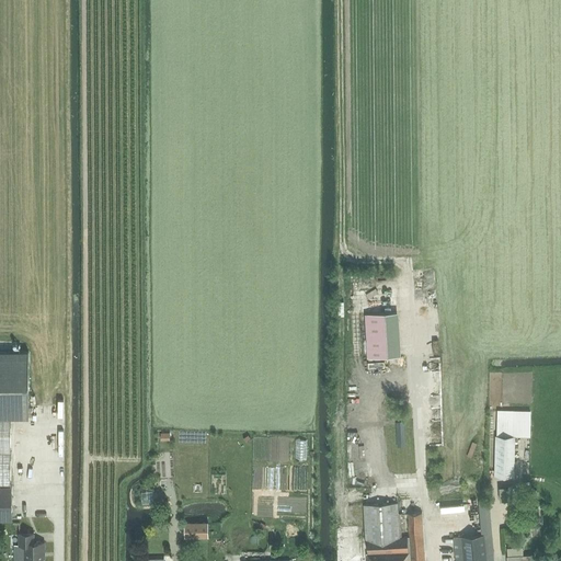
[(398,311),(366,313),(368,358),(400,356),(398,311)]
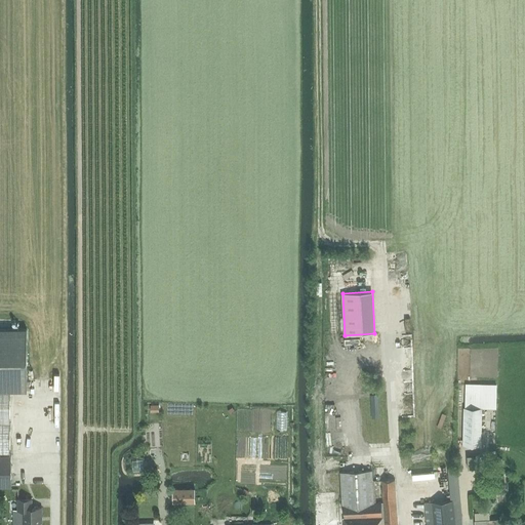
[(0,422),(10,422),(10,392),(10,391),(27,391),(27,329),(0,328),(0,422)]
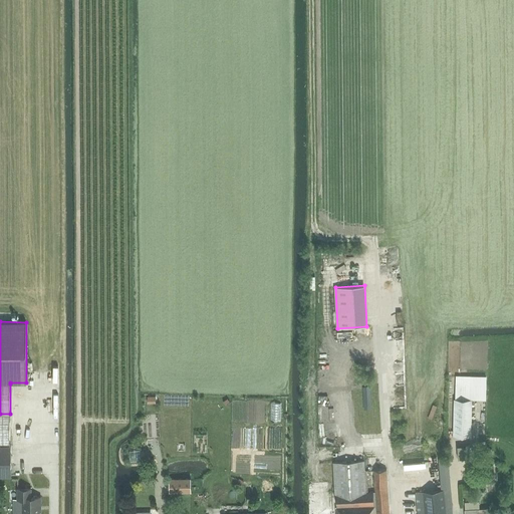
[(319,345),(319,358),(331,358),(331,345),(319,345)]
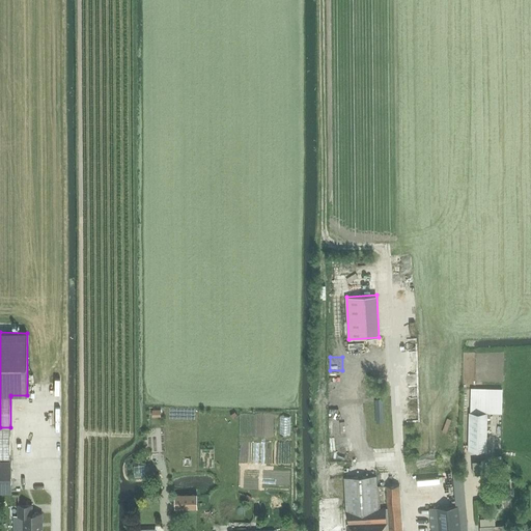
[(498,410),(498,392),(471,391),(471,413),(470,413),(469,449),(485,450),(486,413),(486,410),(498,410)]
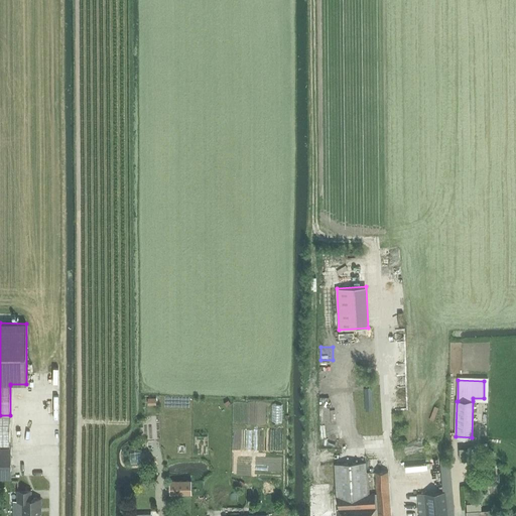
[(394,392),(395,400),(404,400),(403,392),(394,392)]
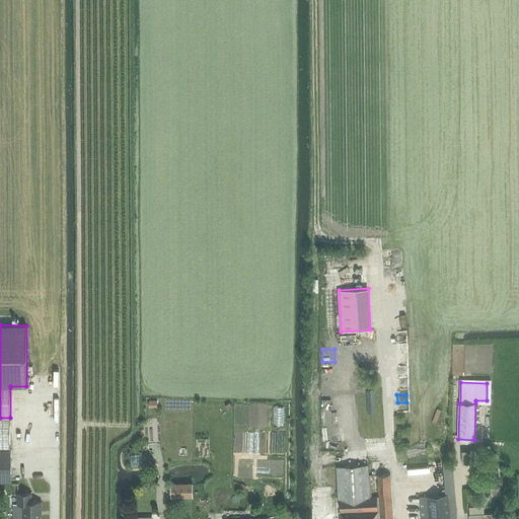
[(10,449),(10,418),(0,418),(0,479),(11,479),(11,449),(10,449)]
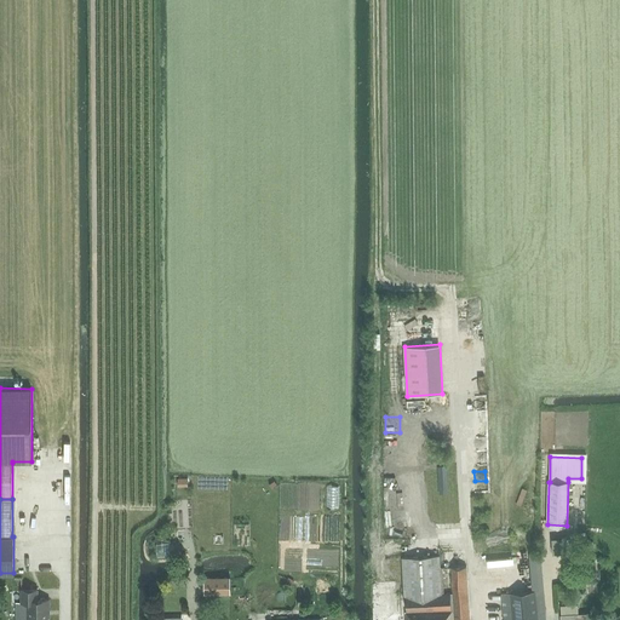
[(555,549),(579,549),(579,532),(555,532),(555,549)]
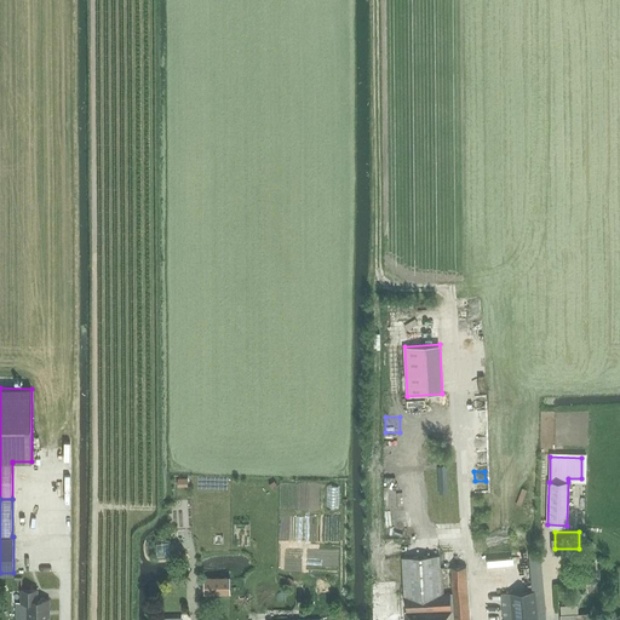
[(156,535),(158,540),(151,540),(153,546),(176,544),(174,534),(156,535)]
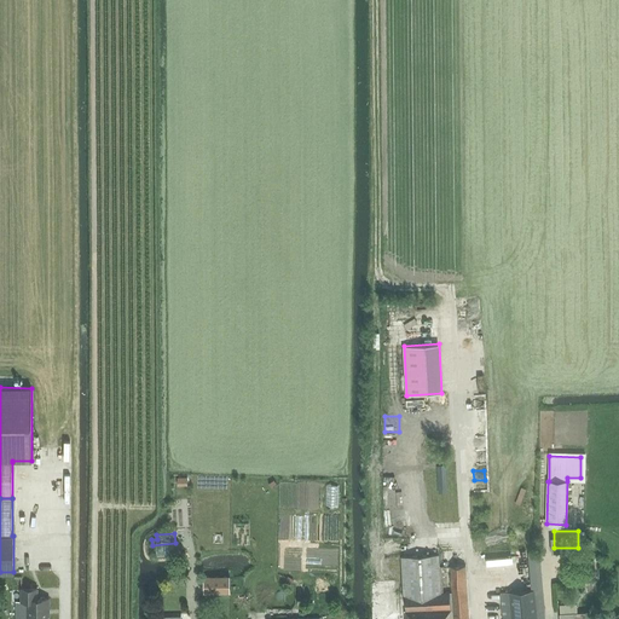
[(532,589),(501,593),(503,618),(544,618),(539,554),(527,555),(532,589)]
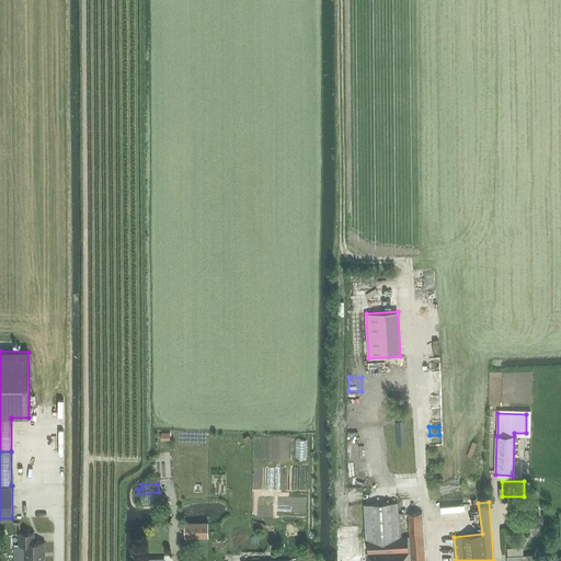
[(424,560),(422,512),(399,514),(398,503),(364,504),(365,539),(367,539),(367,560),(424,560)]
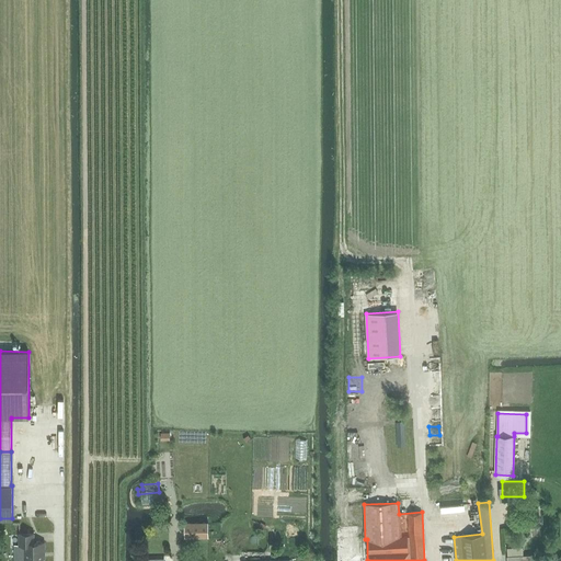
[(185,539),(219,536),(219,522),(208,523),(184,523),(185,539)]
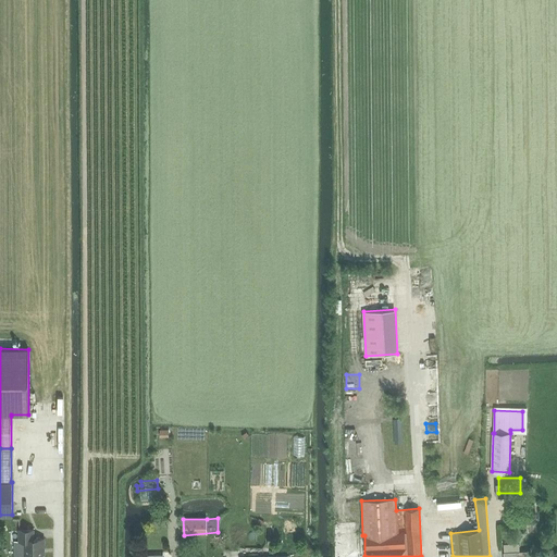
[(19,541),(24,541),(24,556),(44,556),(44,554),(45,554),(45,537),(34,536),(34,529),(19,529),(19,541)]
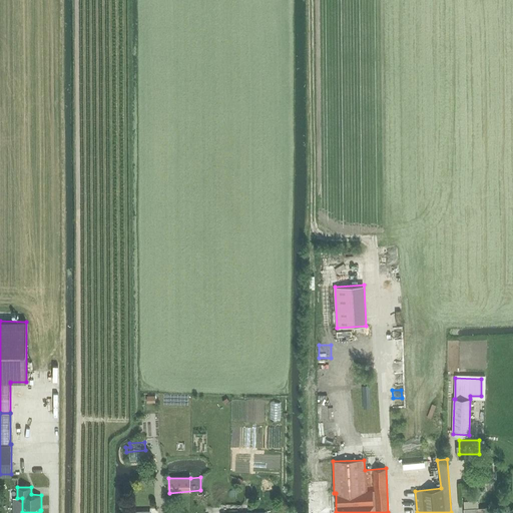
[(398,510),(409,508),(408,500),(397,502),(398,510)]
